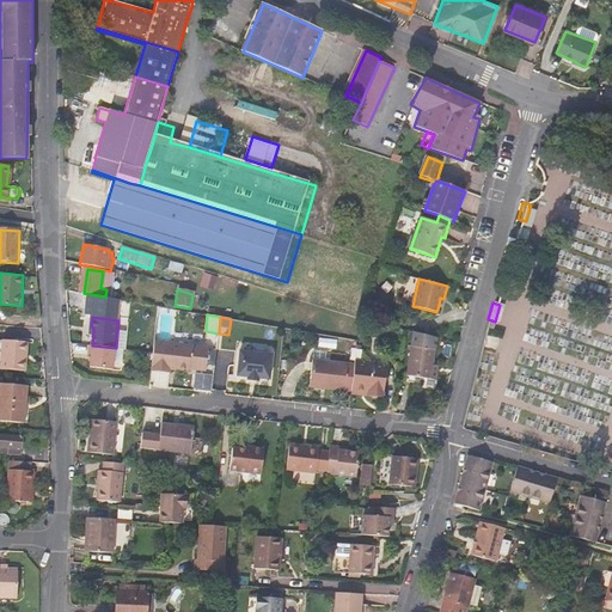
[(118,320),(116,348),(124,349),(128,320),(118,320)]
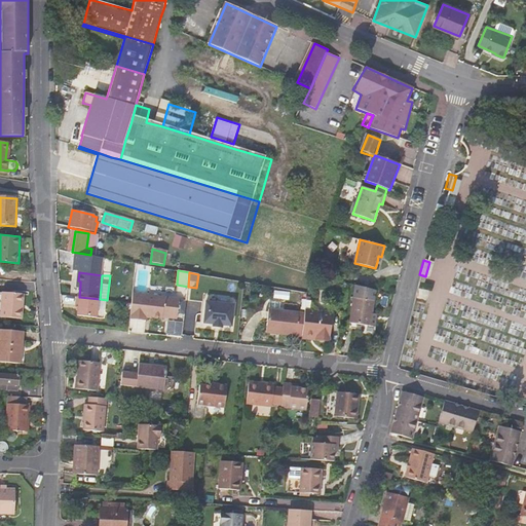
[(353,298),(350,323),(371,326),(376,327),(377,313),(373,312),(376,290),(355,286),(353,298)]
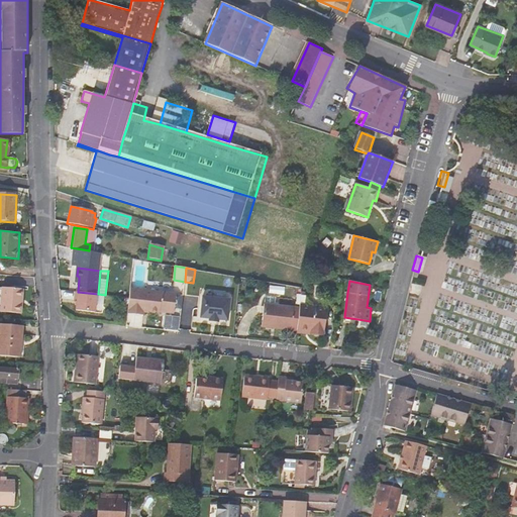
[(0,288),(0,311),(1,312),(1,313),(22,314),(24,290),(0,288)]
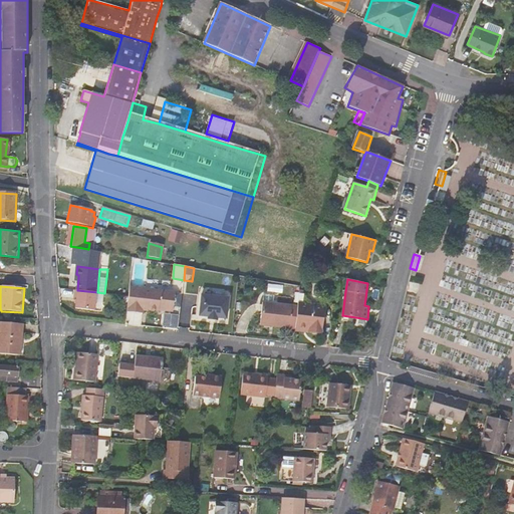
[(175,292),(130,287),(129,296),(126,312),(143,314),(143,311),(159,313),(159,311),(173,312),(175,292)]
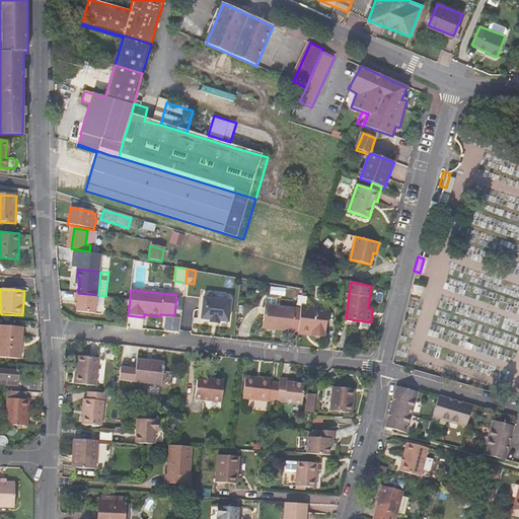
[(98,295),(78,293),(76,293),(75,300),(78,300),(77,311),(95,313),(98,295)]
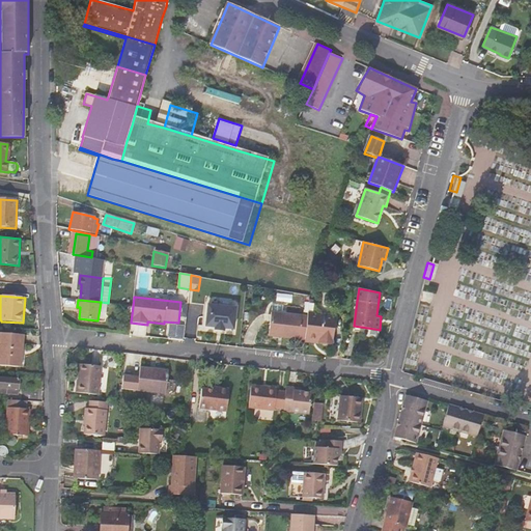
[(233,308),(205,305),(202,327),(230,330),(233,308)]
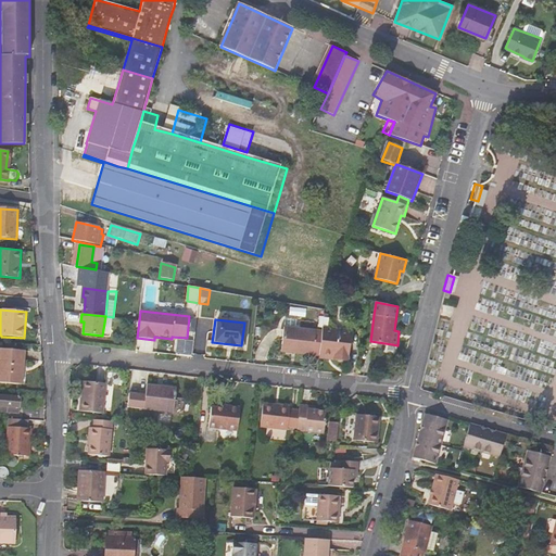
[(319,356),(319,358),(349,362),(351,333),(346,332),(348,321),(328,319),(327,330),(323,329),(321,333),(319,356)]
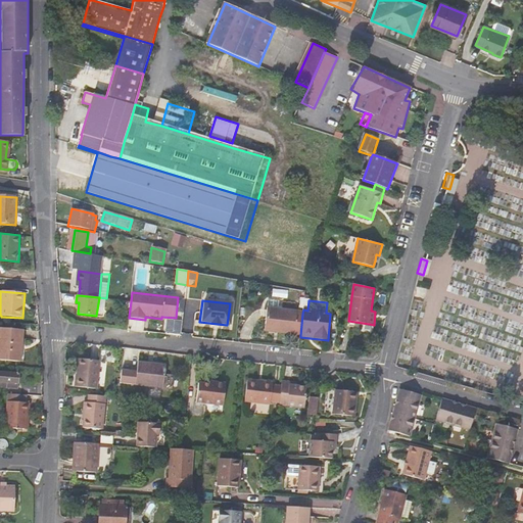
[(266,332),(300,335),(302,314),(279,311),(279,303),(269,302),(266,332)]
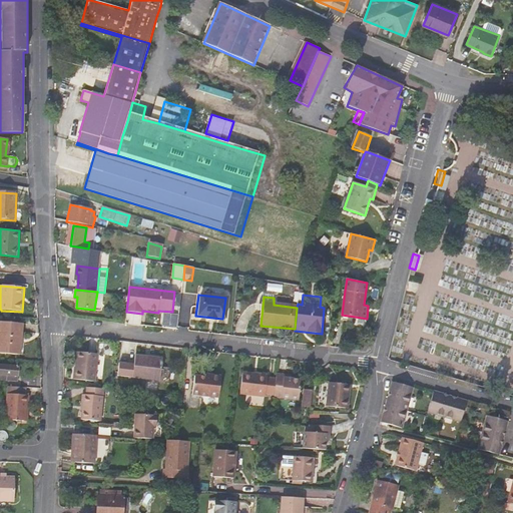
[(162,325),(177,327),(180,314),(164,312),(162,325)]
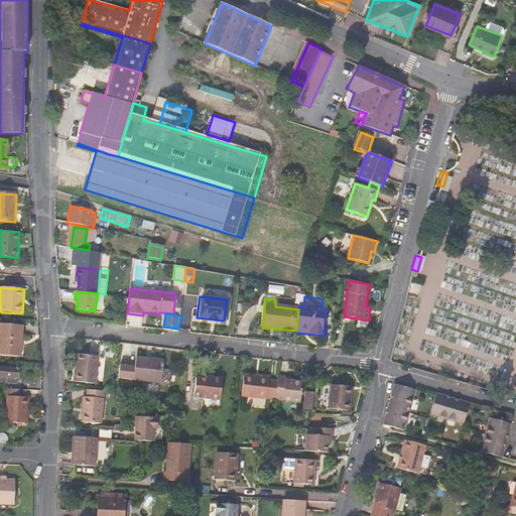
[(0,324),(0,355),(20,357),(21,346),(19,346),(21,326),(0,324)]
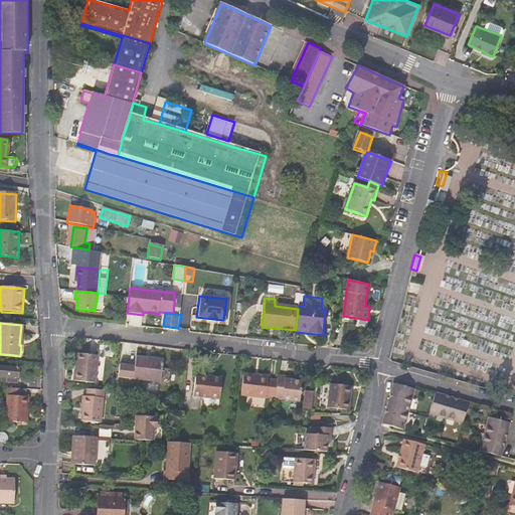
[(76,354),(73,382),(95,384),(98,356),(76,354)]
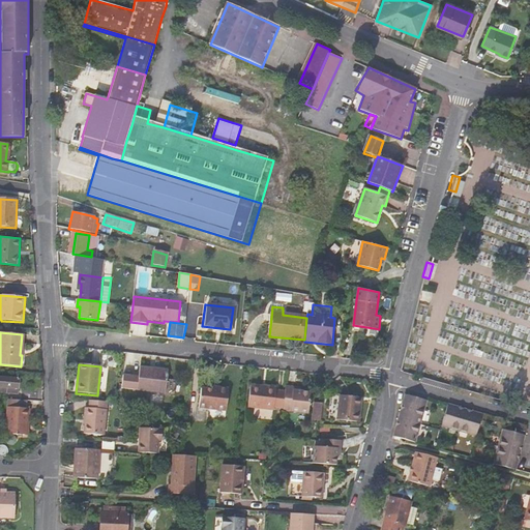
[(122,389),(138,390),(166,393),(169,371),(140,367),(140,378),(124,376),(122,389)]
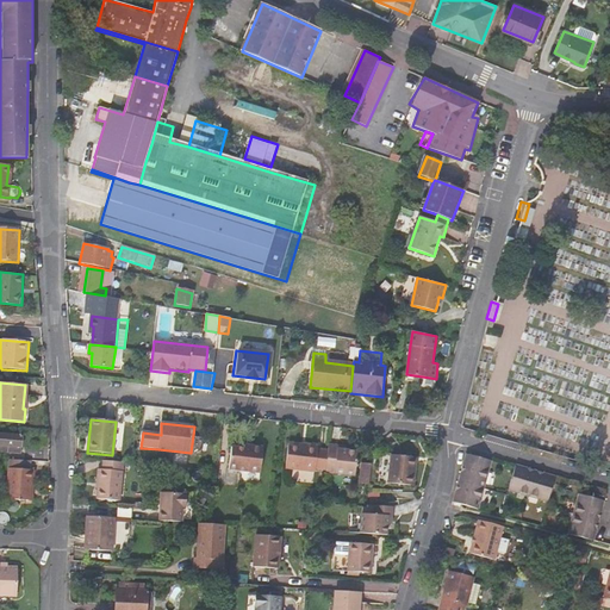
[(0,434),(0,450),(20,452),(23,436),(0,434)]
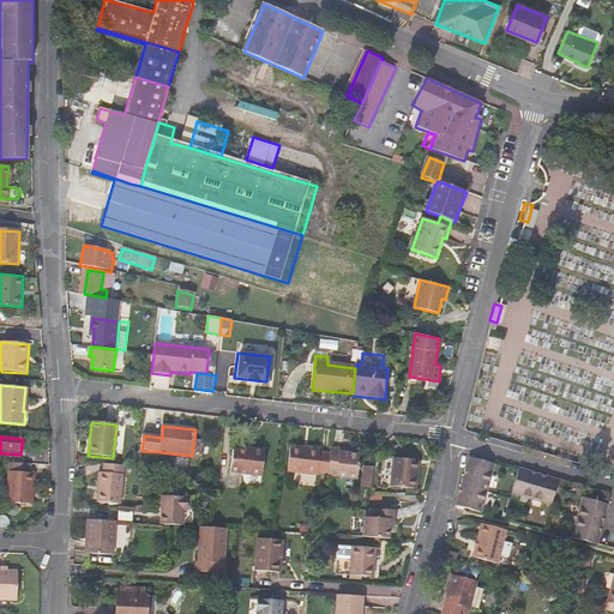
[(292,446),(289,471),(319,475),(319,474),(329,475),(330,457),(321,456),(321,450),(292,446)]
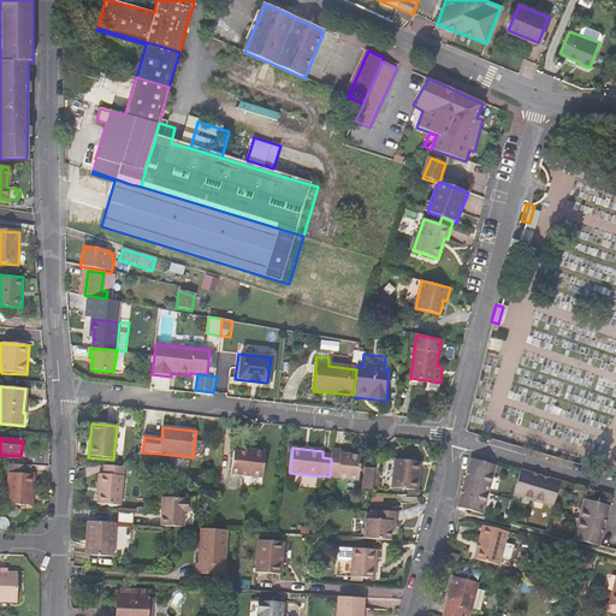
[(330,477),(329,478),(360,481),(362,457),(349,456),(342,455),(343,451),(332,450),(331,458),(330,477)]
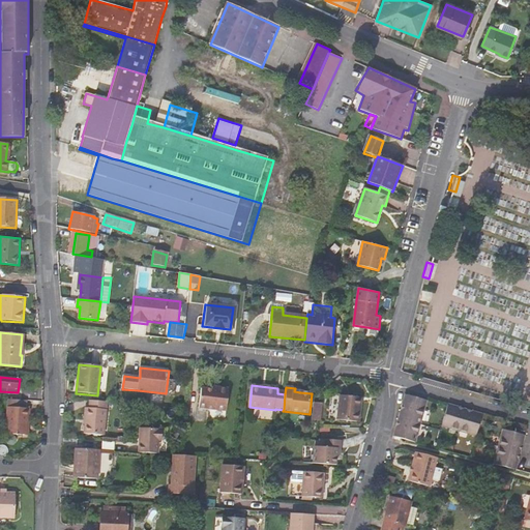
[(199,408),(226,411),(228,389),(215,388),(215,390),(201,389),(199,408)]
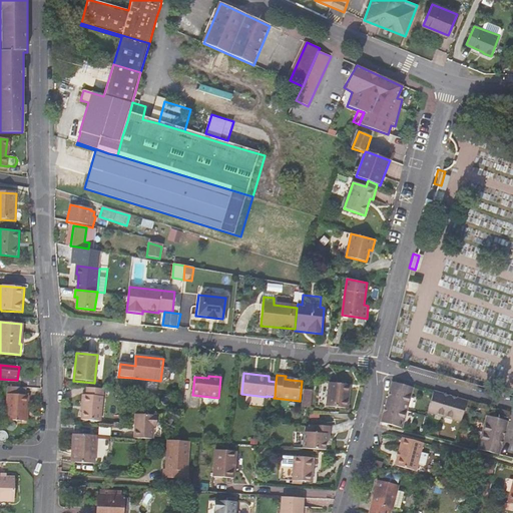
[(413,389),(391,382),(381,422),(402,428),(413,389)]
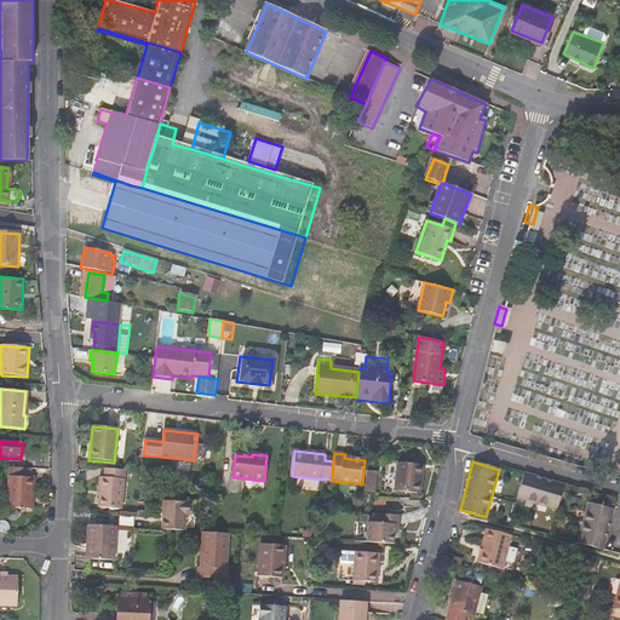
[(400,463),(396,491),(419,493),(422,477),(423,477),(425,465),(400,463)]
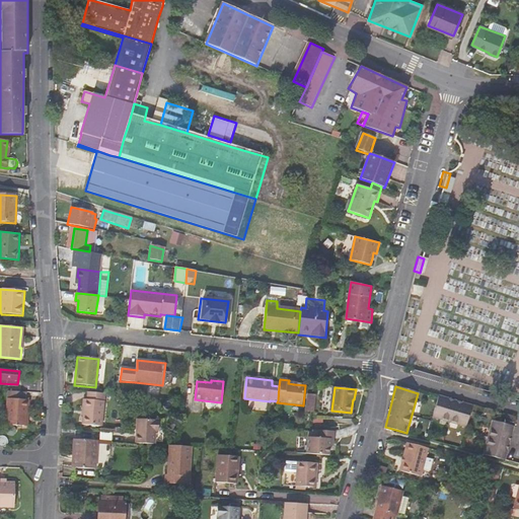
[(5,423),(23,424),(23,412),(26,413),(27,398),(22,398),(23,390),(7,389),(5,423)]
